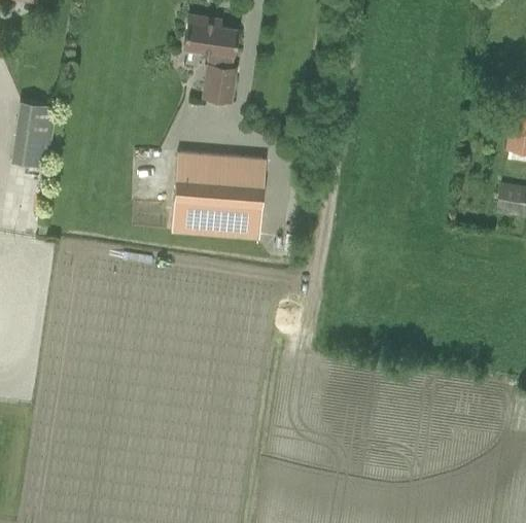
[(230,71),(233,57),(234,57),(237,32),(219,30),(221,20),(190,15),(185,49),(211,54),(204,100),(231,104),(235,71),(230,71)]
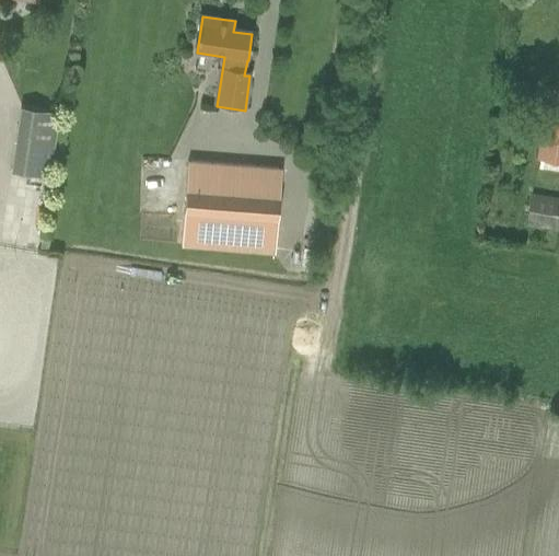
[(16,141),(11,174),(50,181),(60,115),(32,111),(27,142),(16,141)]
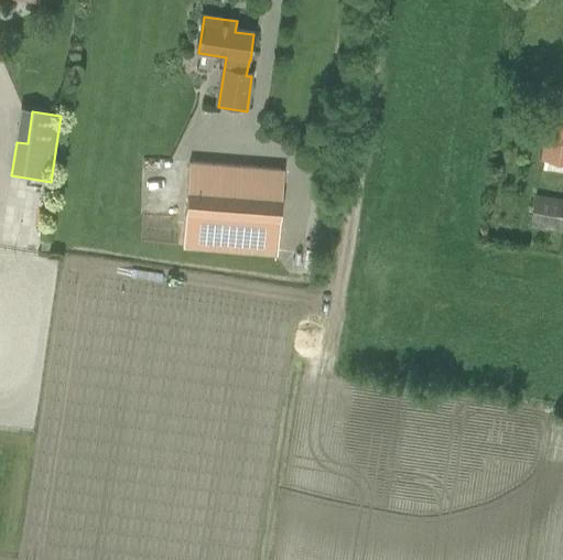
[(562,124),(550,122),(543,163),(562,165),(562,124)]
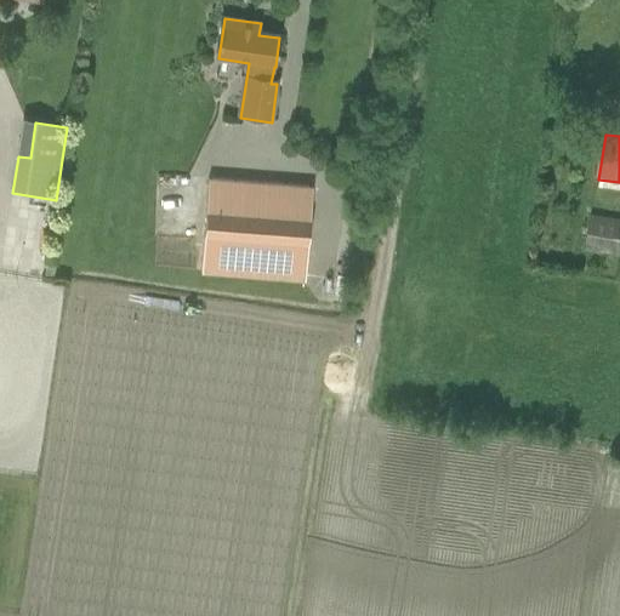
[(311,221),(313,192),(210,183),(202,275),(306,283),(311,221)]
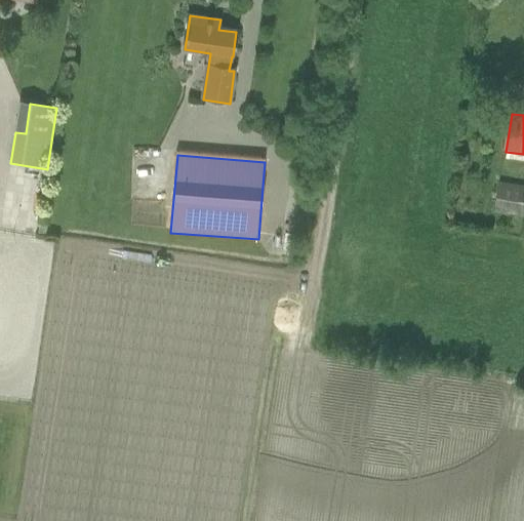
[(494,213),(523,218),(523,190),(498,186),(494,213)]
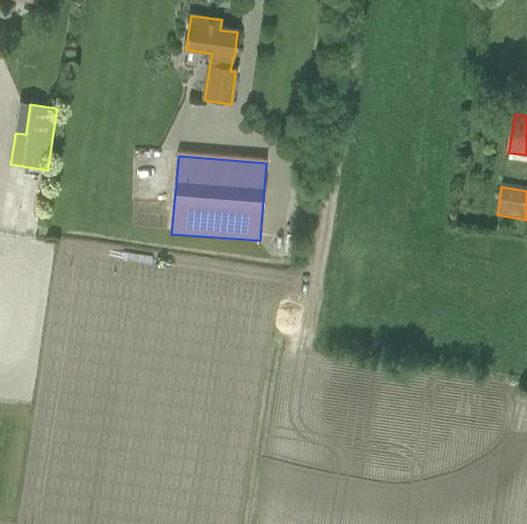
[(47,238),(47,230),(39,229),(38,237),(47,238)]
